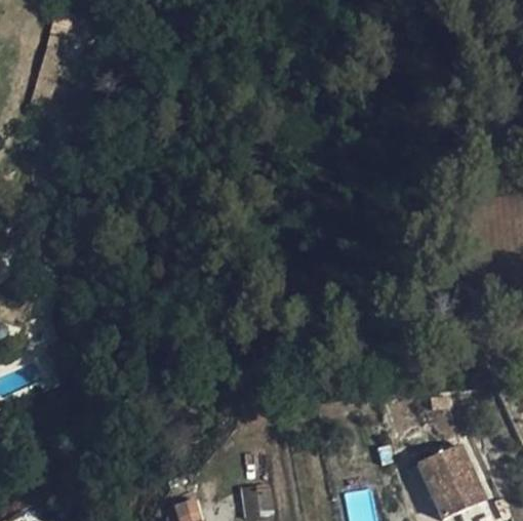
[(63,49),(47,44),(30,104),(45,108),(63,49)]
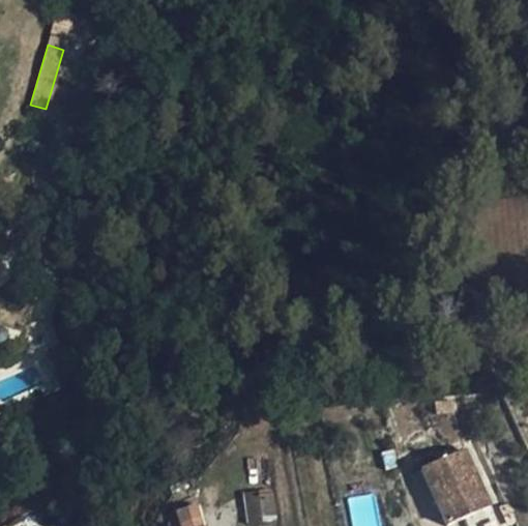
[(466,446),(419,469),(445,524),(492,502),(466,446)]
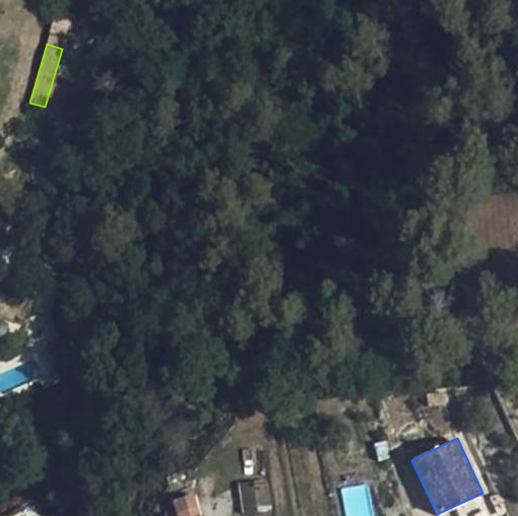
[(268,477),(242,481),(247,511),(271,508),(268,477)]
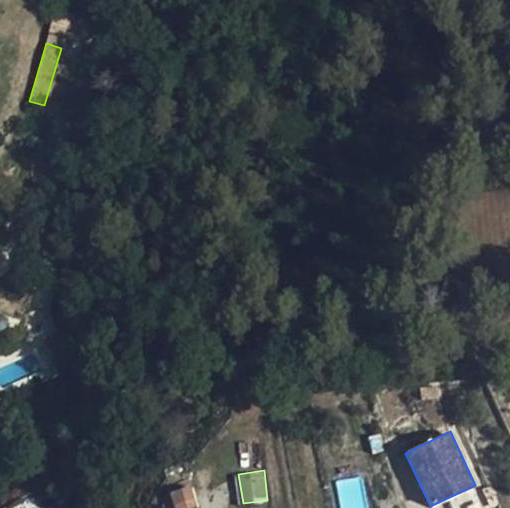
[(504,507),(493,481),(483,486),(492,507),(504,507)]
